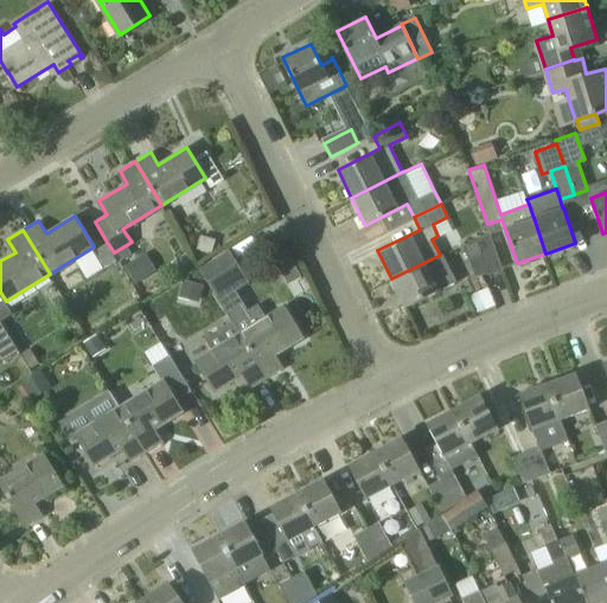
[(489,273),(503,268),(490,232),(465,245),(470,260),(483,255),(489,273)]
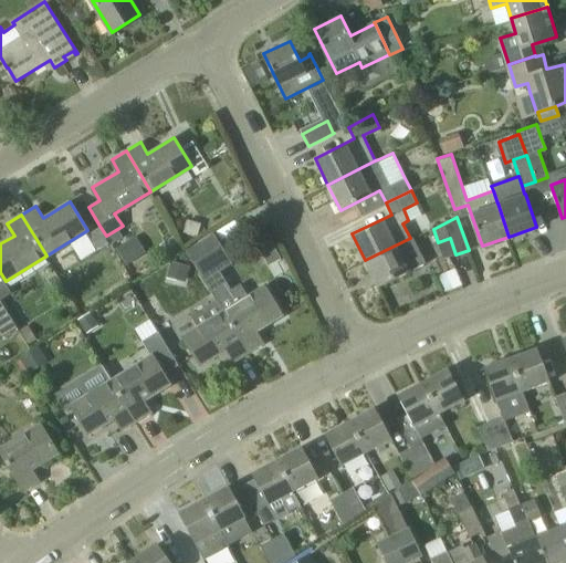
[(109,242),(106,236),(100,226),(87,233),(97,249),(109,242)]
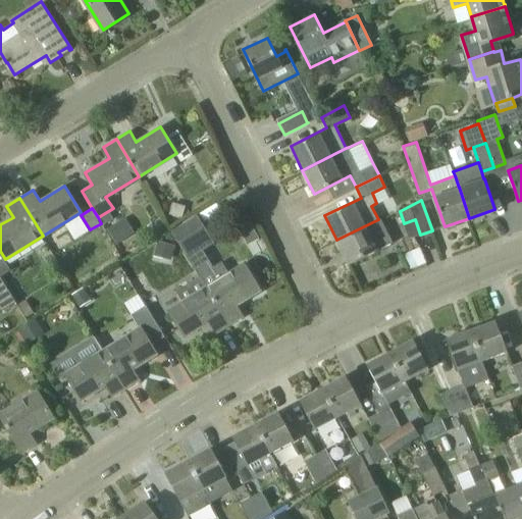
[(109,210),(100,216),(104,222),(113,217),(109,210)]
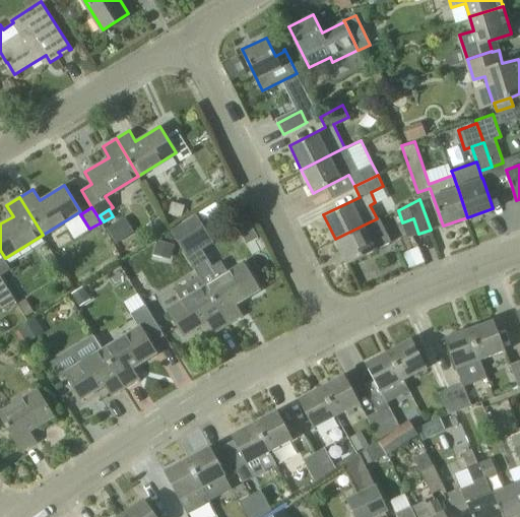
[(245,212),(234,218),(240,231),(251,223),(245,212)]
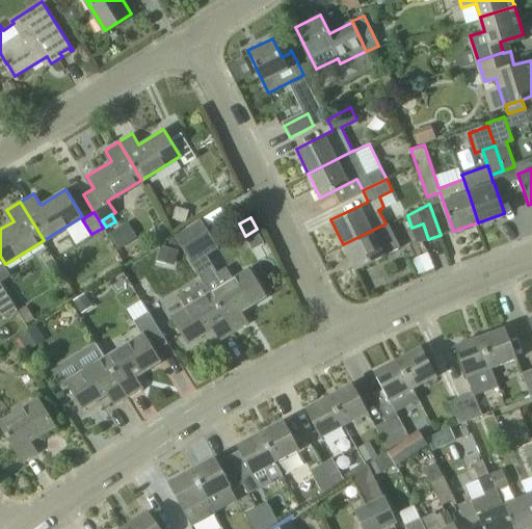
[(221,285),(200,249),(214,240),(201,219),(176,236),(189,258),(200,273),(204,280),(211,291),(234,329),(247,321),(240,310),(265,294),(255,276),(257,275),(255,271),(253,273),(249,268),(221,285)]
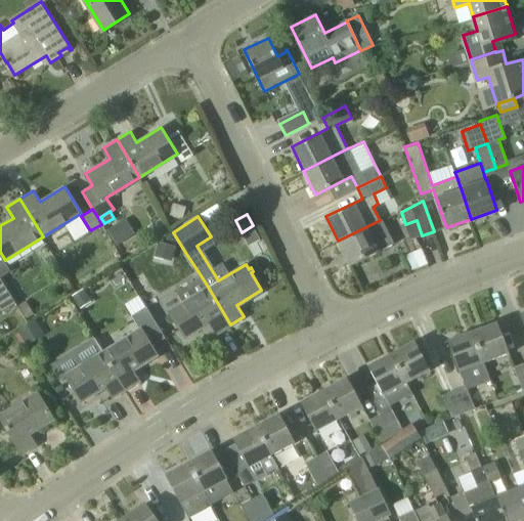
[(131,235),(120,219),(108,227),(119,244),(131,235)]
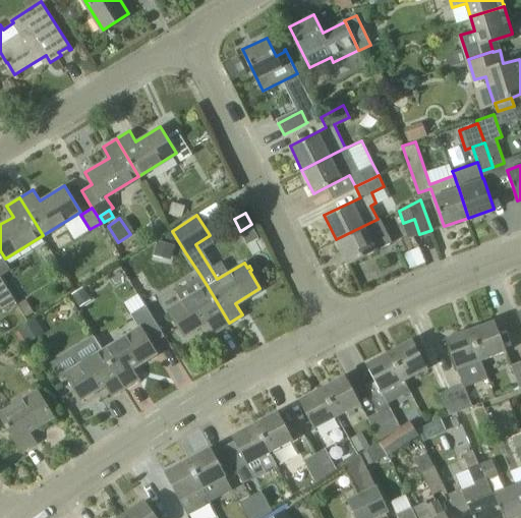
[(391,242),(379,218),(378,219),(336,239),(348,264),(377,249),(377,248),(391,242)]
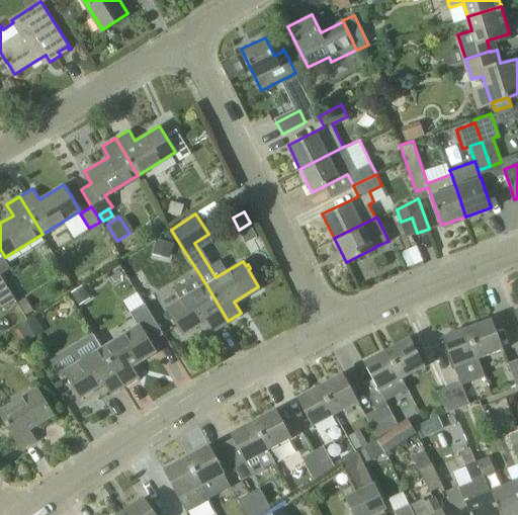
[(157,237),(153,251),(170,256),(174,241),(157,237)]
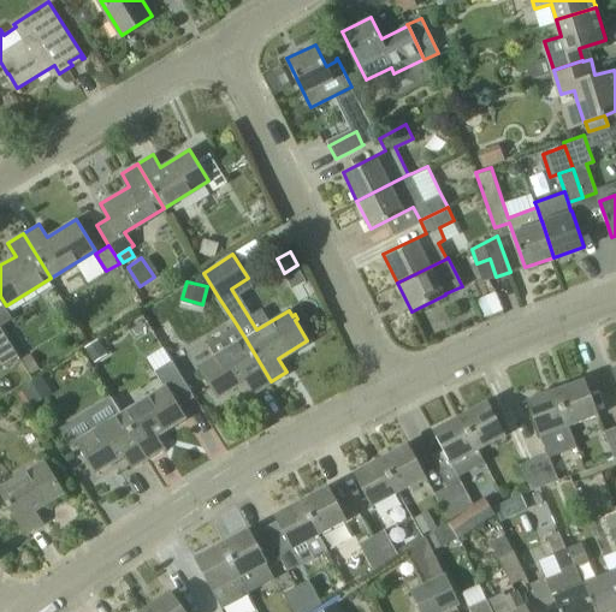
[(271,381),(244,337),(236,324),(207,342),(215,355),(200,366),(218,396),(247,378),(255,391),(271,381)]
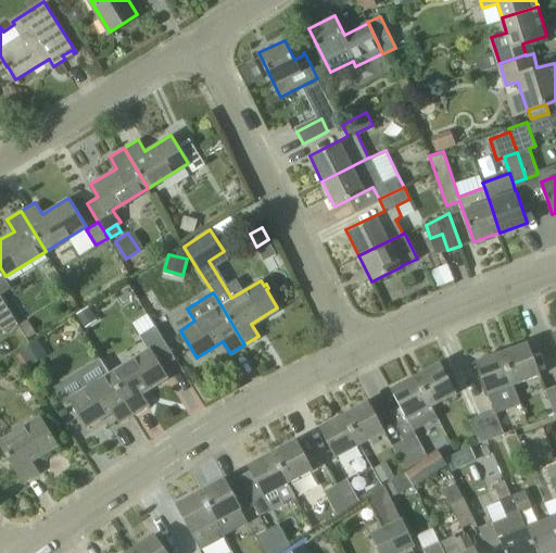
[(0,327),(1,330),(16,321),(0,293),(0,327)]
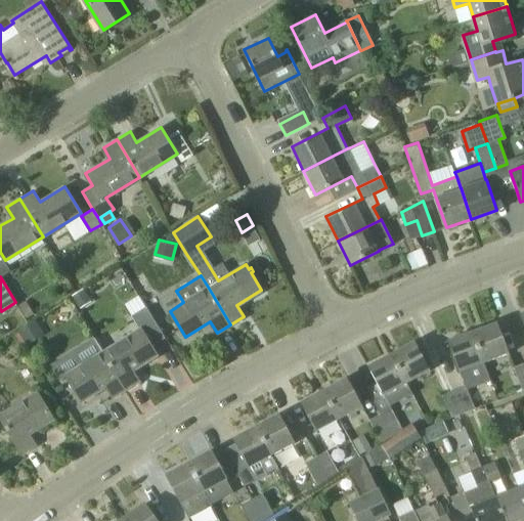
[(83,287),(72,294),(81,307),(91,300),(83,287)]
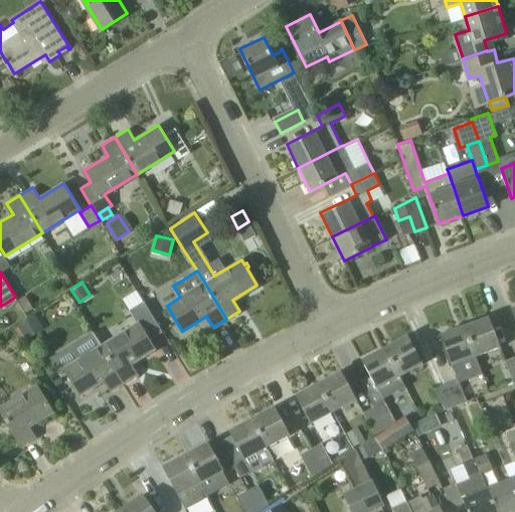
[(103,345),(125,382),(138,374),(132,363),(156,349),(151,340),(164,332),(144,300),(129,309),(138,323),(103,345)]
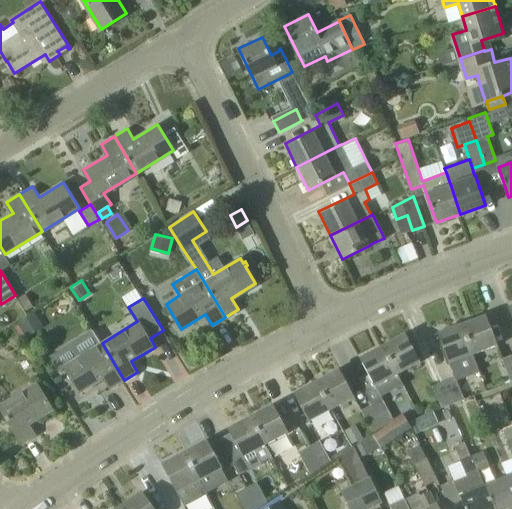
[(27,334),(42,325),(34,311),(19,320),(27,334)]
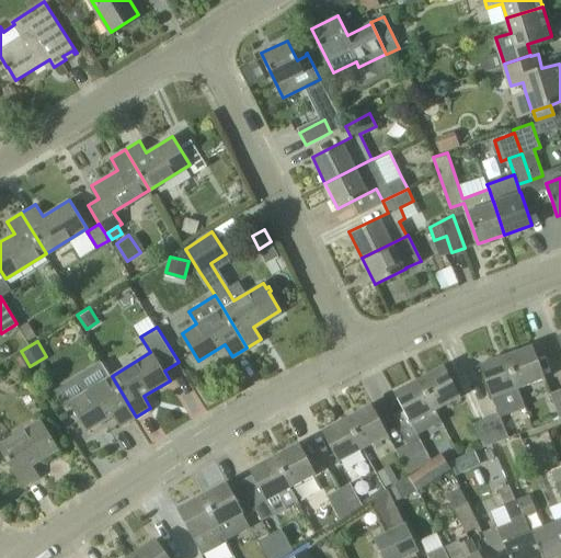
[(518,387),(546,377),(533,344),(506,354),(518,387)]
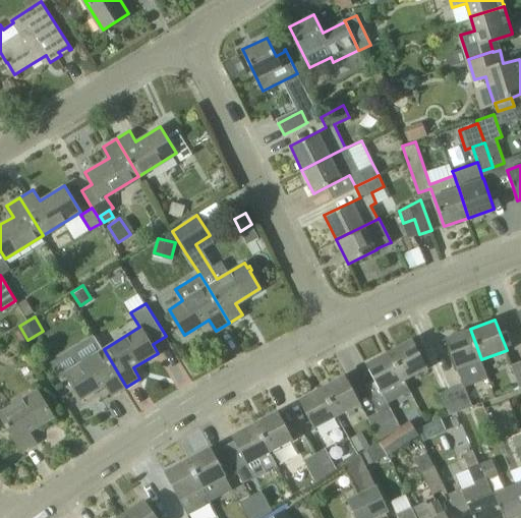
[(481,359),(470,329),(446,338),(458,367),(461,378),(484,369),(481,359)]
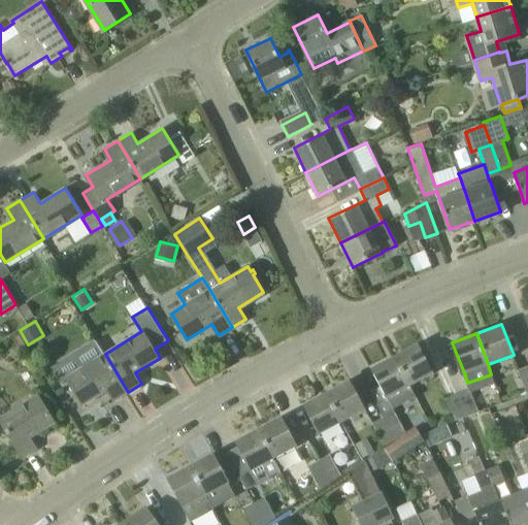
[(128,392),(105,354),(96,339),(74,353),(83,367),(67,376),(83,403),(107,389),(114,399),(128,392)]
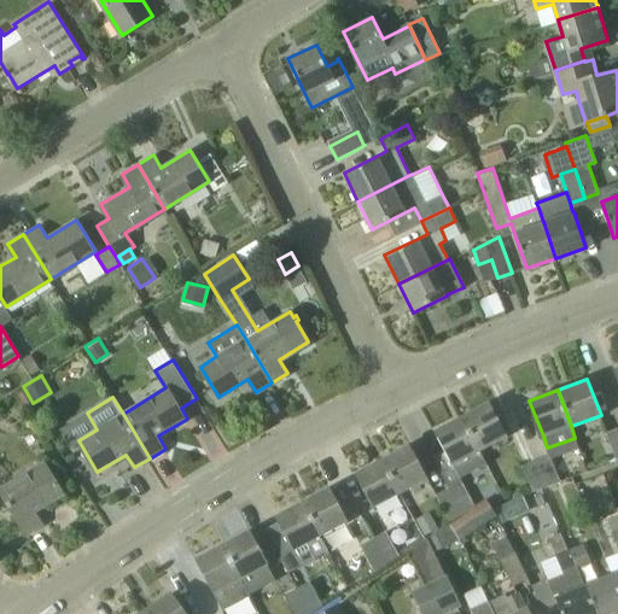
[(481,450),(508,434),(490,401),(462,415),(481,450)]
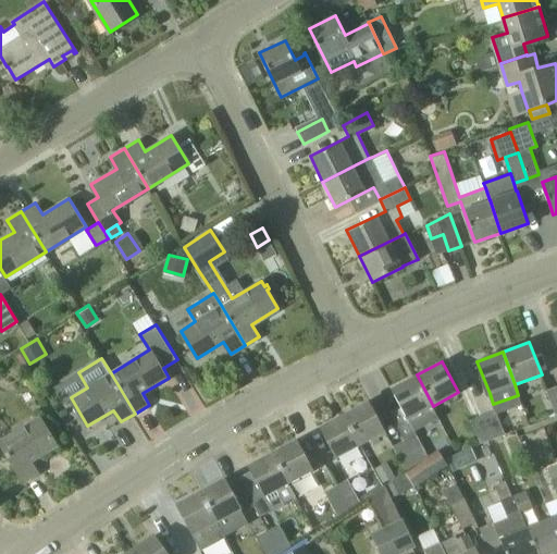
[(408,419),(433,406),(417,374),(392,389),(401,406),(408,419)]
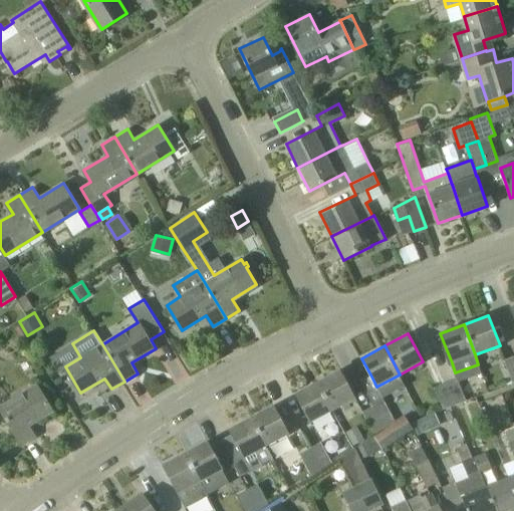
[(512,381),(513,379),(513,354),(504,358),(512,381)]
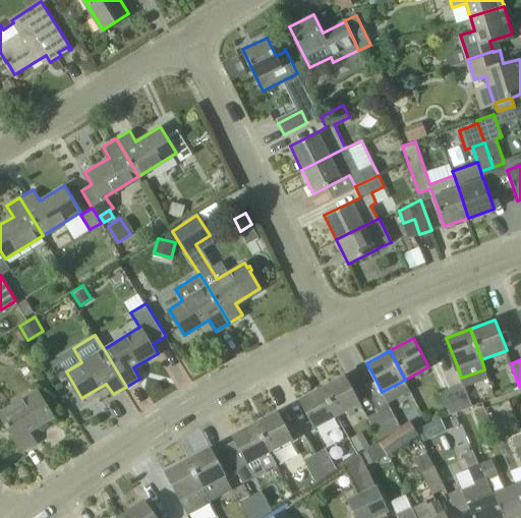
[(338,414),(361,402),(346,375),(323,386),(338,414)]
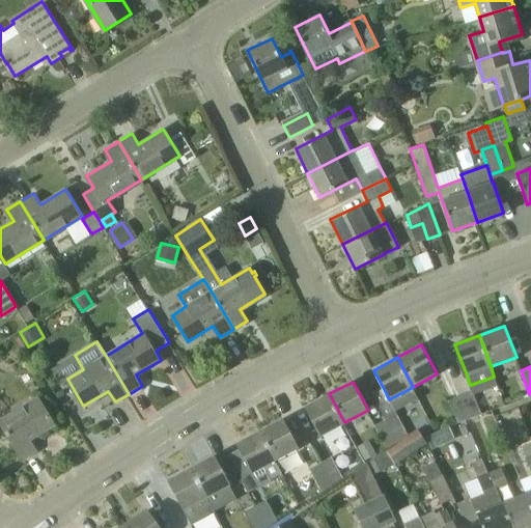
[(383,387),(372,392),(386,418),(396,413),(395,410),(389,399),(383,387)]
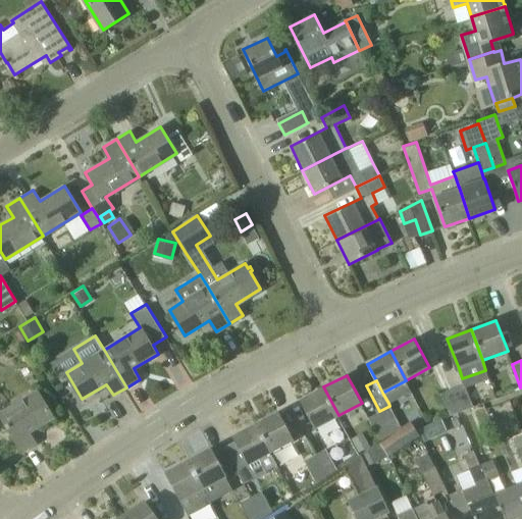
[(462,410),(469,407),(473,405),(463,382),(453,387),(462,410)]
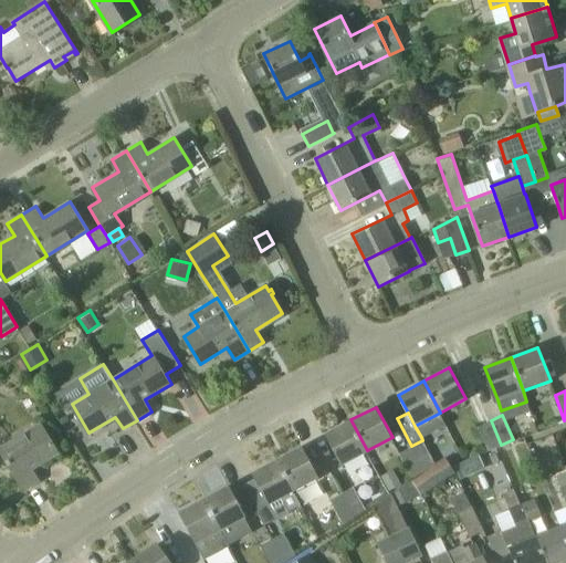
[(342,465),(367,450),(350,419),(325,434),(342,465)]
